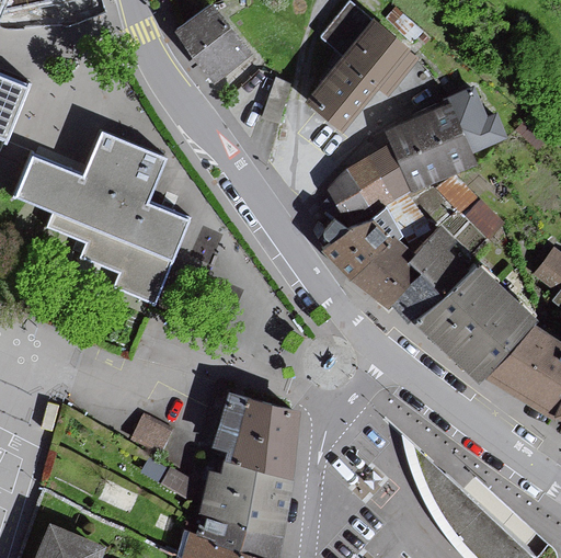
[(248,53),(210,7),(178,34),(215,79),(248,53)]
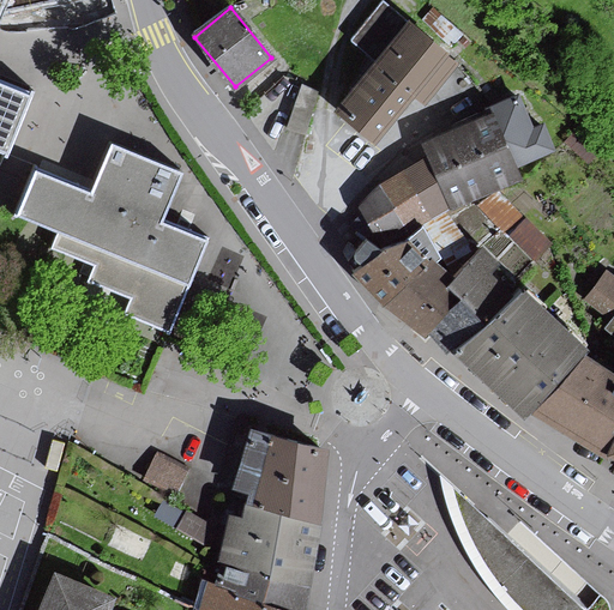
[(458,66),(386,7),(356,43),(380,62),(338,113),(377,144),(415,97),(426,106),(458,66)]
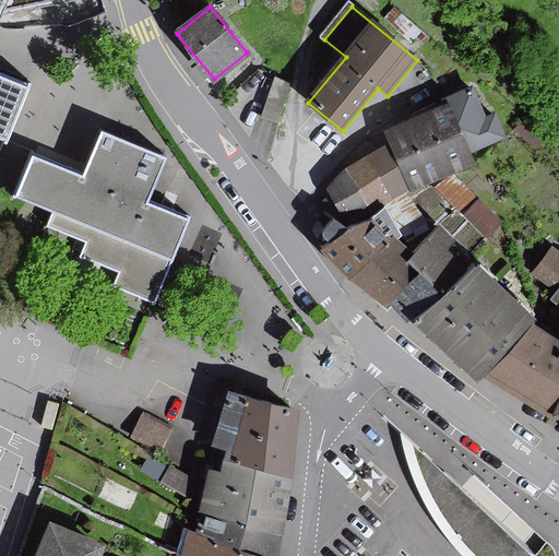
[(0,139),(4,141),(26,87),(0,75),(0,139)]
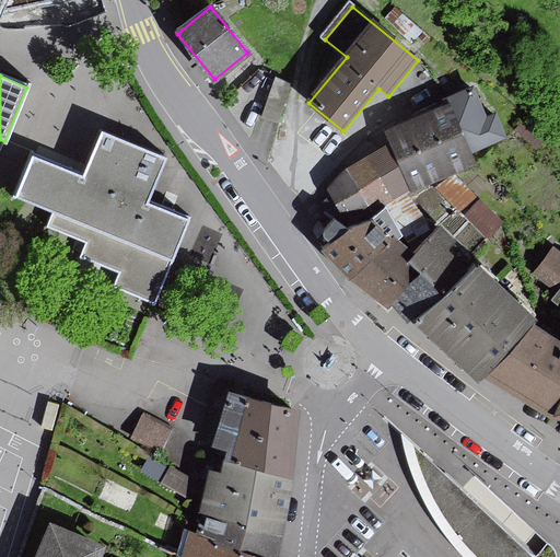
[(275,132),(288,93),(270,88),(258,128),(275,132)]
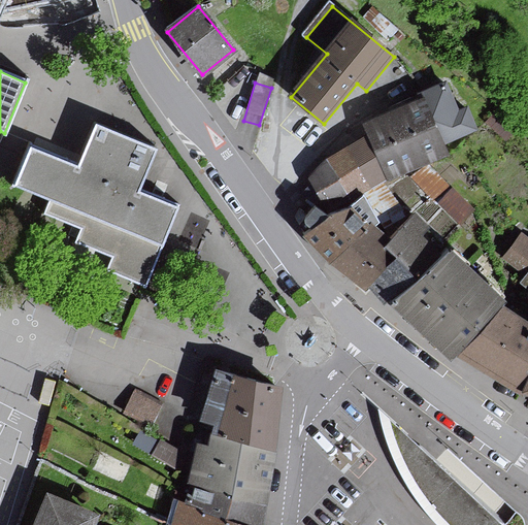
[(427,91),(420,95),(422,100),(425,106),(442,145),(476,131),(466,108),(458,112),(444,83),(427,91)]
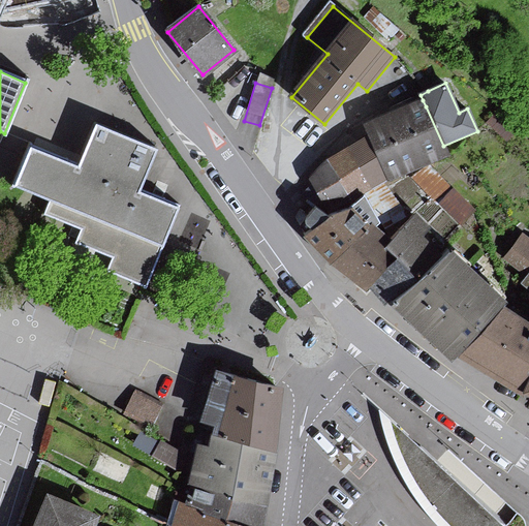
[(404,109),(365,125),(369,134),(389,180),(447,156),(443,146),(426,106),(423,100),(404,109)]
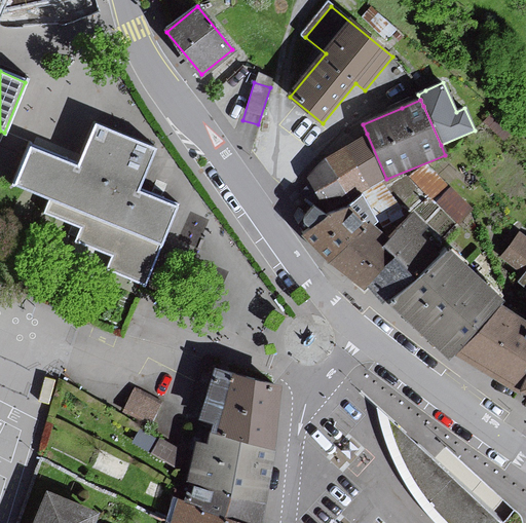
[(78,169),(31,148),(15,185),(50,200),(44,214),(81,229),(76,241),(113,257),(107,271),(143,287),(178,207),(136,189),(152,149),(97,125),(78,169)]
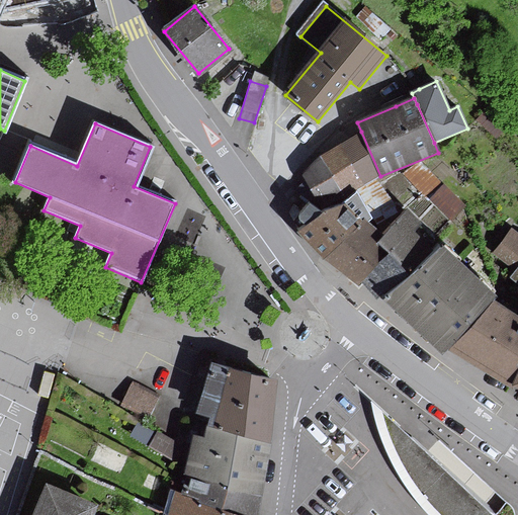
[(303,175),(321,207),(344,198),(380,176),(361,132),(342,144),(320,158),(303,175)]
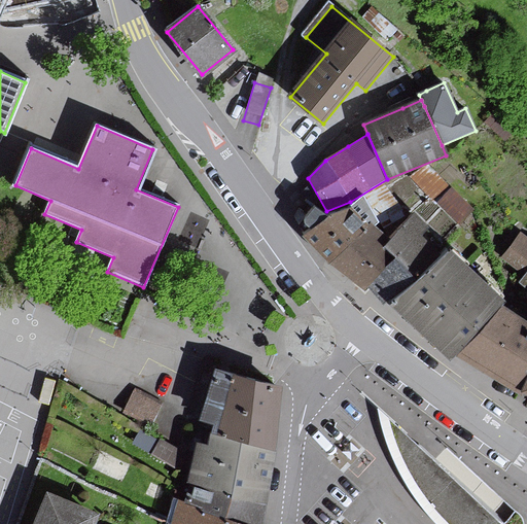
[(455,191),(430,168),(413,185),(437,209),(441,206),(455,191)]
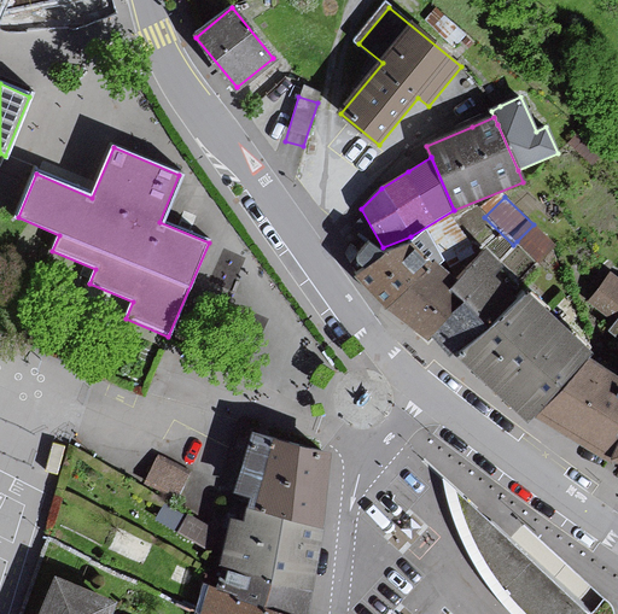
[(560,250),(534,224),(517,241),(544,267),(560,250)]
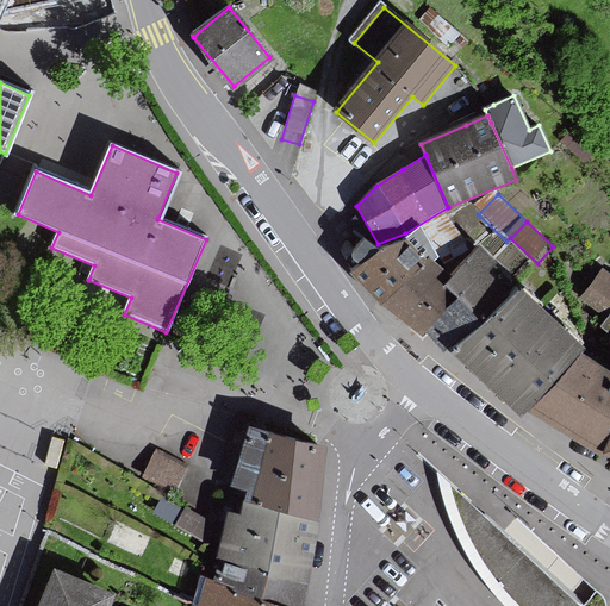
[(372,254),(363,237),(350,252),(352,255),(359,267),(353,270),(380,301),(424,256),(399,242),(372,254)]
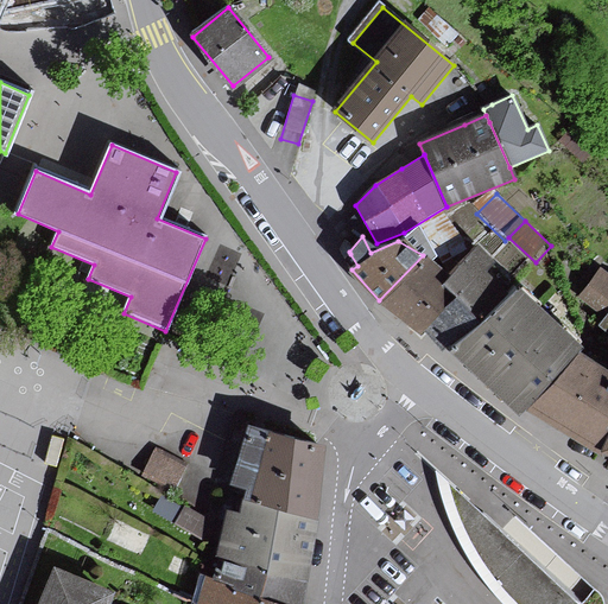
[(454,296),(428,335),(448,356),(508,291),(480,275),(492,262),(474,246),(447,275),(439,283),(454,296)]
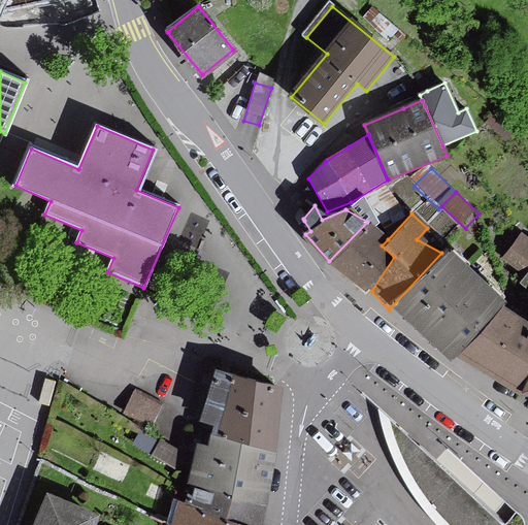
[(388,239),(367,222),(329,261),(366,297),(371,291),(394,257),(382,245),(388,239)]
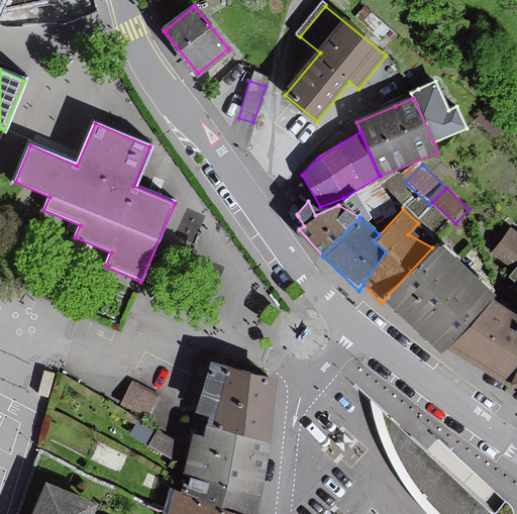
[(516,264),(516,231),(511,226),(492,250),(514,268),(516,264)]
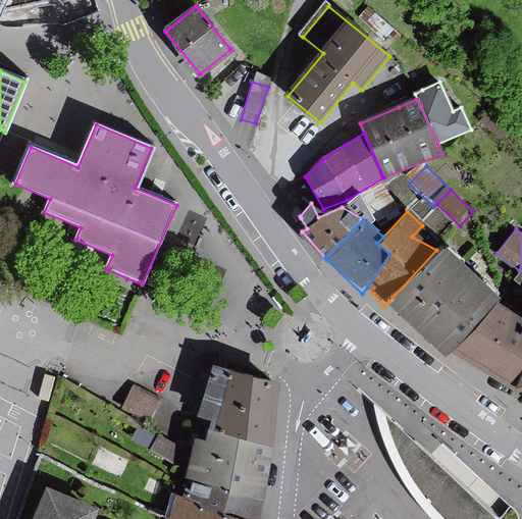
[(454,348),(498,295),(502,290),(448,241),(436,250),(384,306),(448,356),(454,348)]
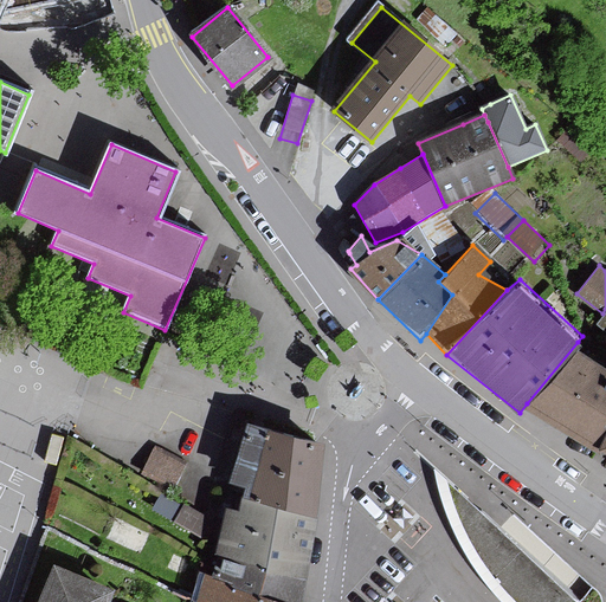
[(605,421),(600,437),(597,445),(605,450),(605,309),(603,314),(588,330),(605,340),(605,421)]
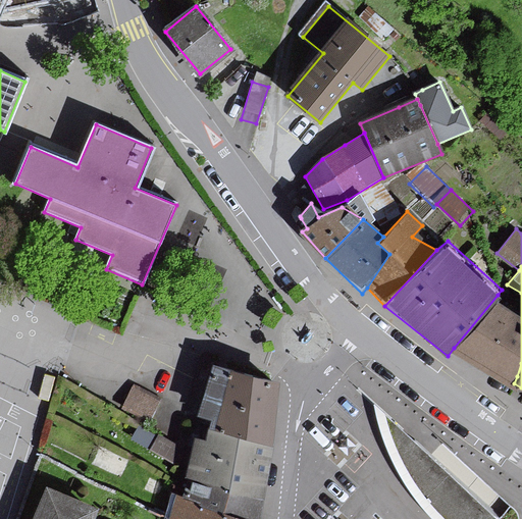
[(454,348),(517,376),(521,363),(521,308),(498,295),(454,348)]
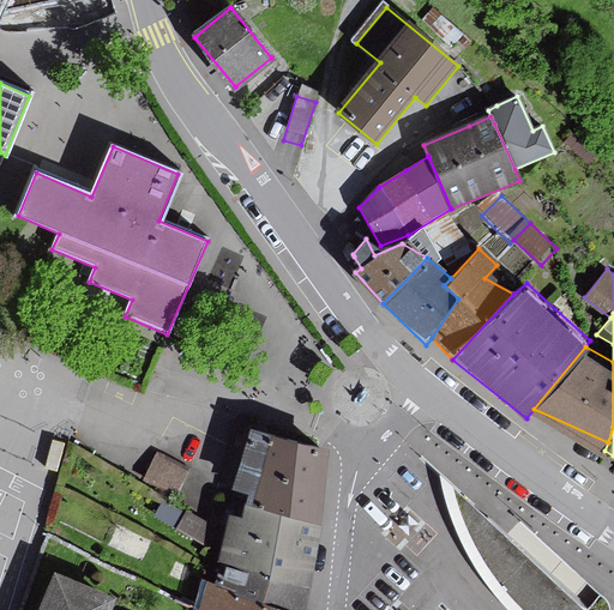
[(248,491),(246,505),(315,524),(324,448),(311,446),(250,430),(233,487),(248,491)]
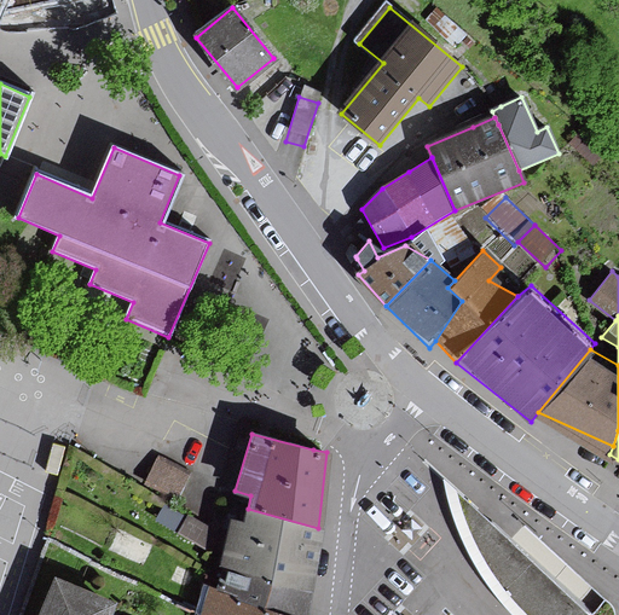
[(189,475),(160,460),(148,483),(177,499),(189,475)]
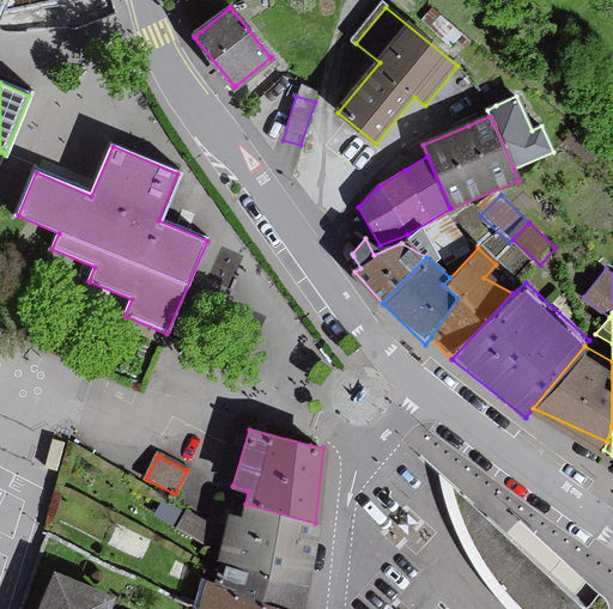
[(583,608),(438,474),(444,506),(455,535),(480,578),(505,608),(583,608)]
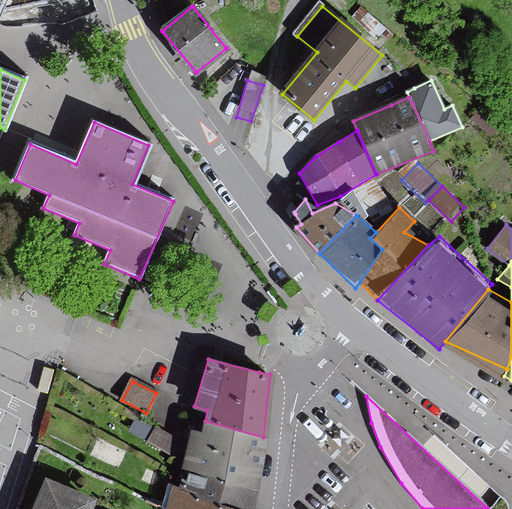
[(186,470),(255,483),(263,437),(205,421),(203,434),(192,431),(182,468),(186,470)]
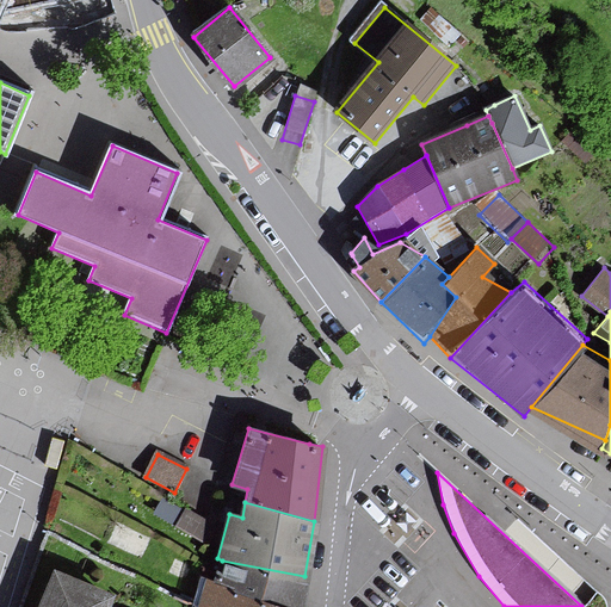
[(203,543),(213,527),(185,512),(176,527),(203,543)]
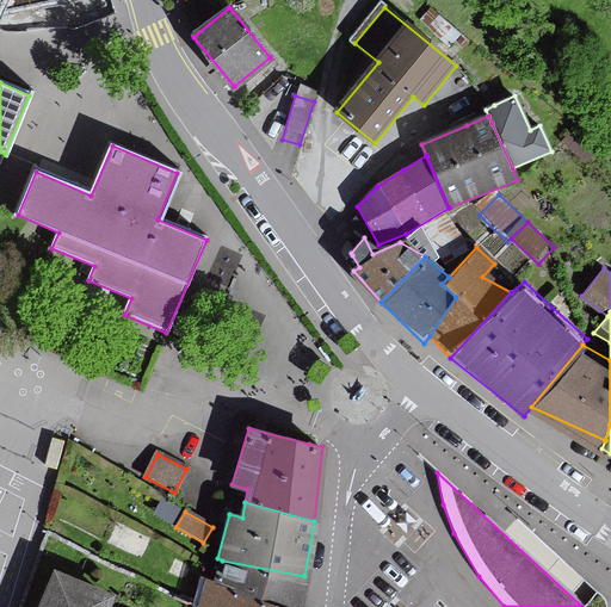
[(300,606),(304,576),(222,561),(218,586),(283,606),(300,606)]
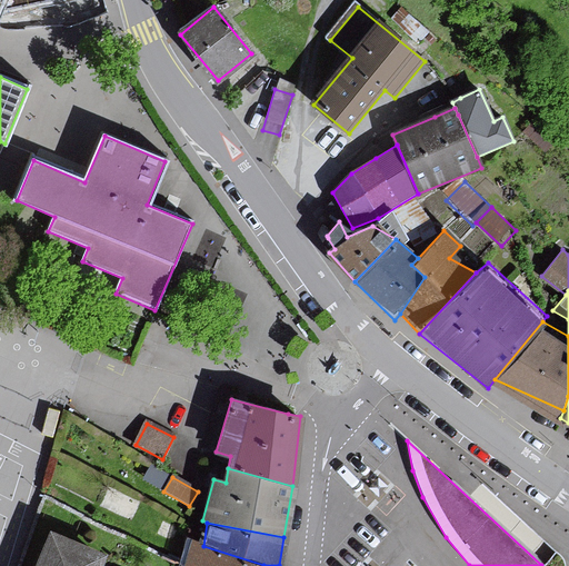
[(100,565),(105,556),(50,533),(36,565),(100,565)]
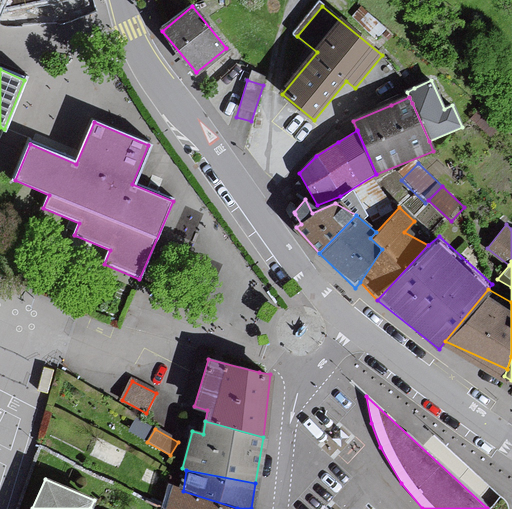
[(162,508),(237,508),(183,491),(168,486),(162,508)]
